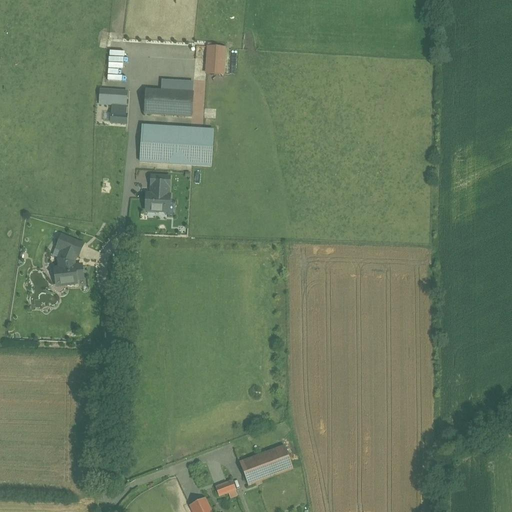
[(225,49),(211,48),(212,45),(208,44),(207,74),(224,75),(225,49)]
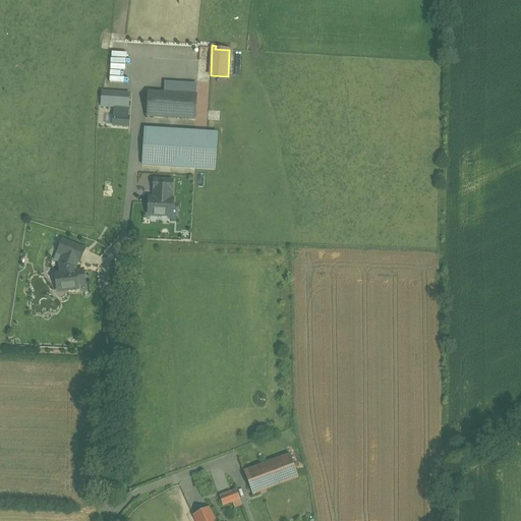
[(130,93),(103,92),(102,106),(115,107),(129,108),(130,100),(130,93)]
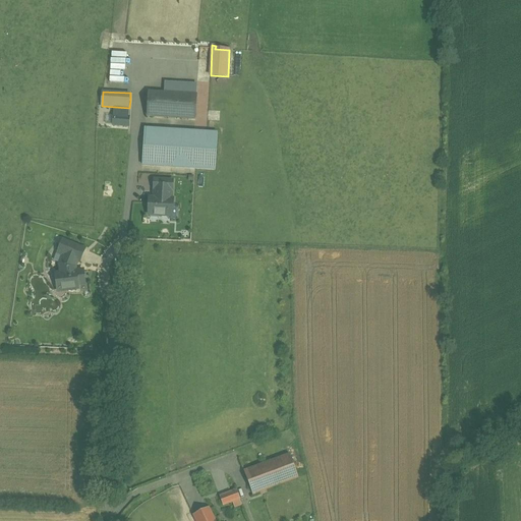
[(196,95),(150,93),(148,116),(195,119),(196,95)]
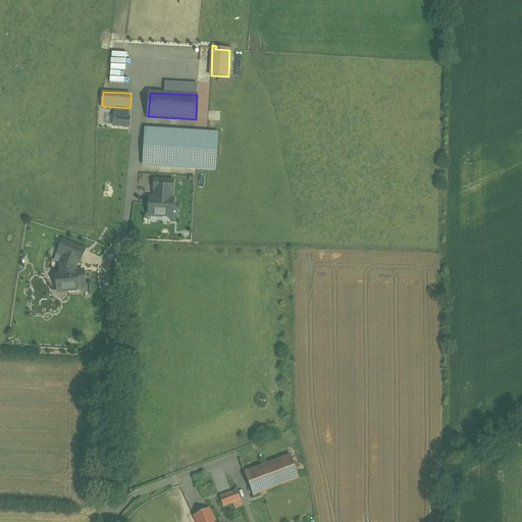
[(129,108),(115,107),(114,116),(128,117),(129,108)]
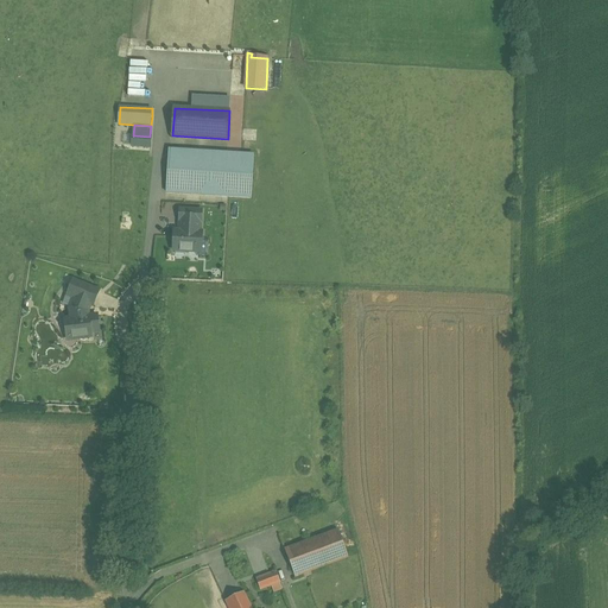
[(150,137),(133,135),(132,146),(150,147),(151,137),(150,137)]
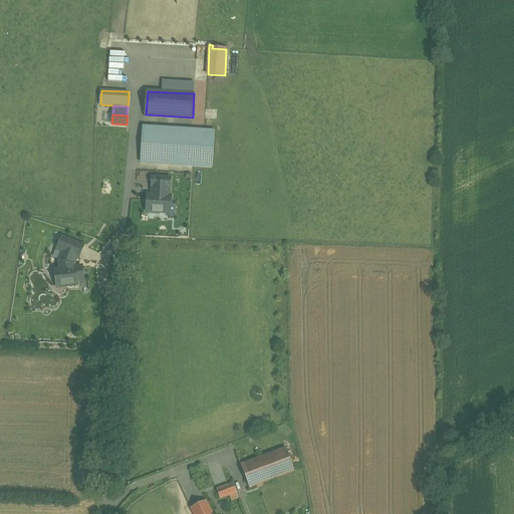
[(214,131),(144,126),(142,164),(212,168),(214,131)]
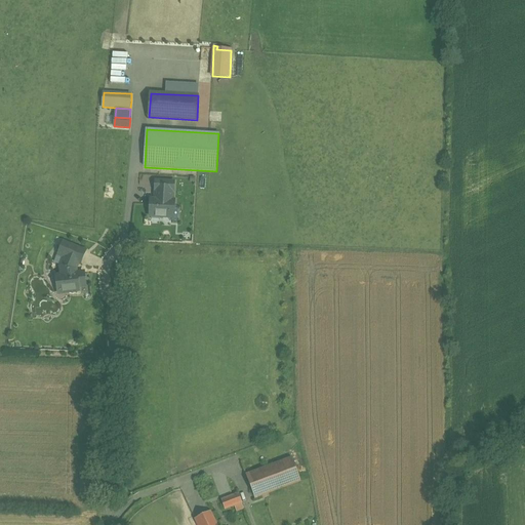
[(166,182),(158,182),(158,179),(153,179),(152,195),(151,217),(173,217),(175,180),(166,180),(166,182)]
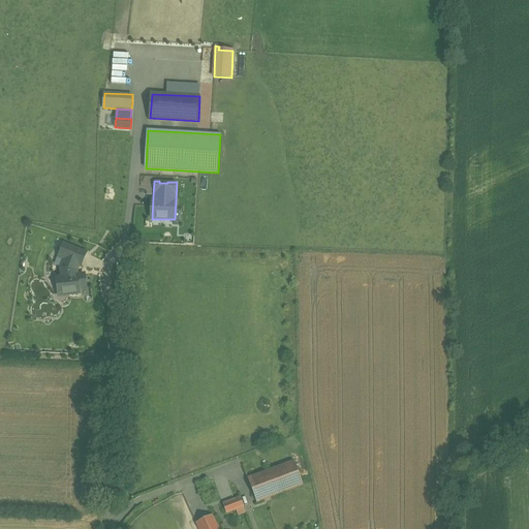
[(87,253),(64,245),(59,257),(65,259),(78,265),(82,267),(87,253)]
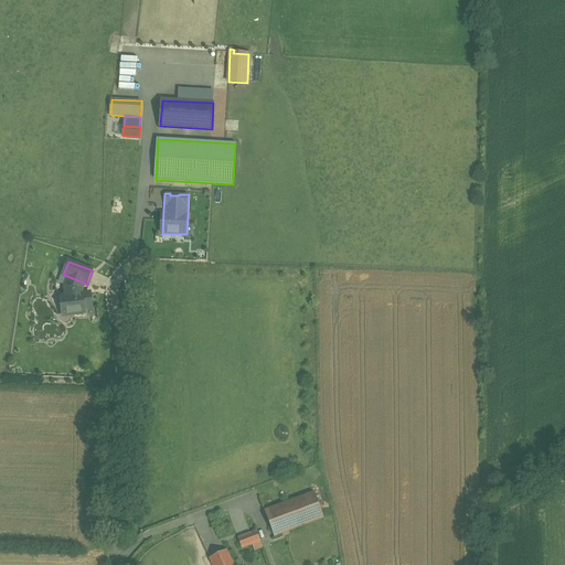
[(83,283),(70,277),(65,287),(67,297),(61,298),(63,311),(74,310),(75,315),(85,313),(85,309),(93,308),(91,294),(81,295),(80,289),(83,283)]
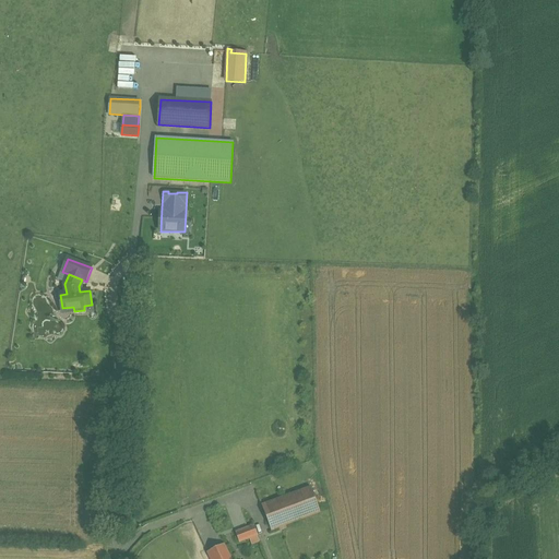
[(311,488),(262,507),(272,531),(320,512),(311,488)]
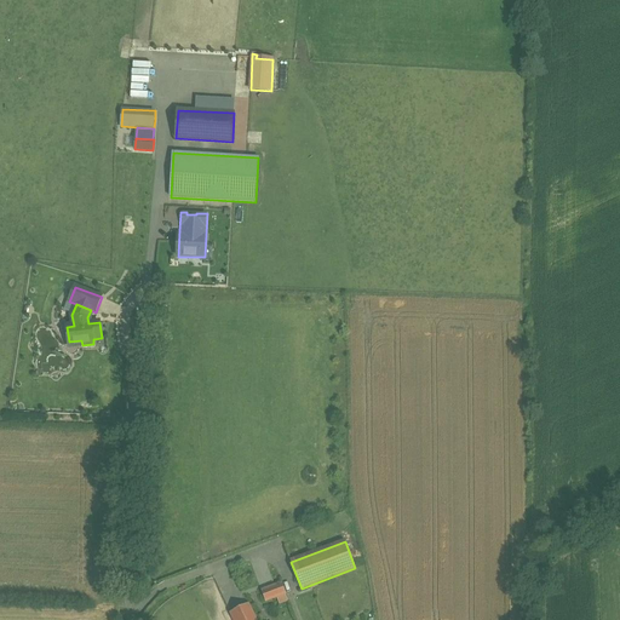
[(282,583),(262,591),(265,602),(286,595),(282,583)]
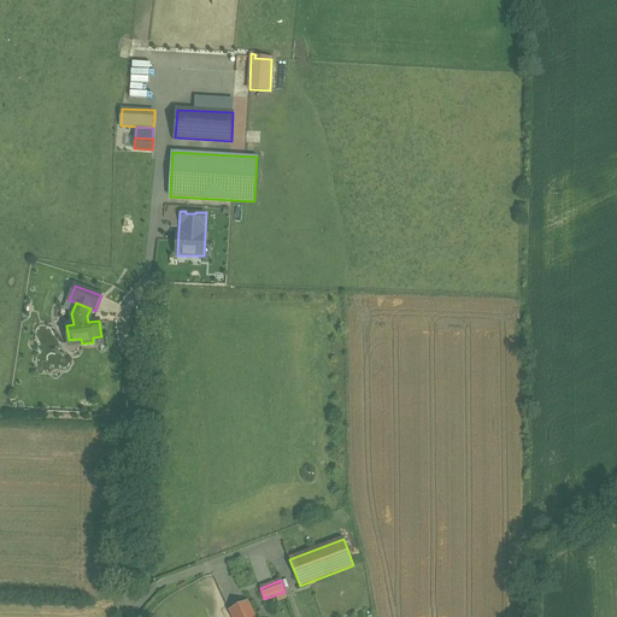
[(254,616),(247,601),(229,610),(233,616),(254,616)]
